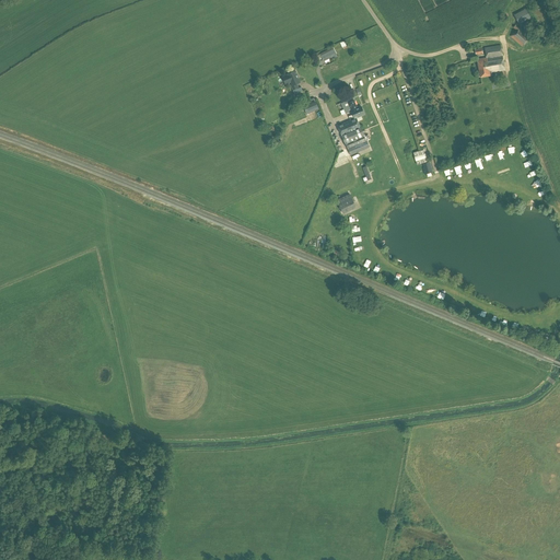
[(520,25),(532,19),(525,8),(514,13),(520,25)]
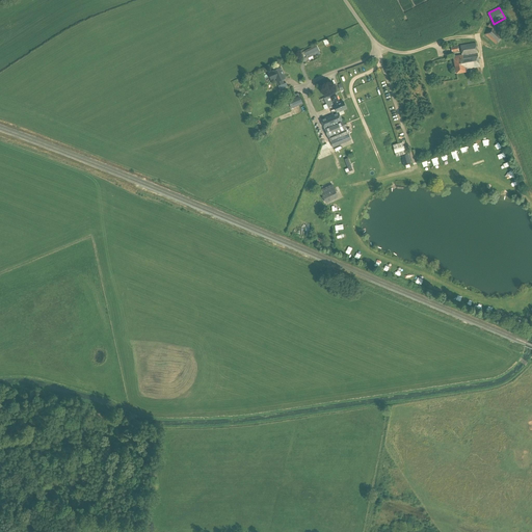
[(495,27),(489,24),(487,26),(490,28),(484,35),(496,45),(498,43),(504,35),(495,27)]
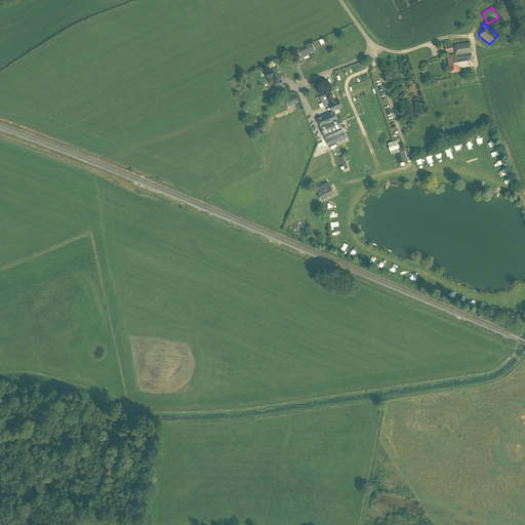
[(471,52),(470,42),(454,45),(456,54),(447,55),(450,73),(459,71),(461,71),(461,69),(474,67),(471,52)]
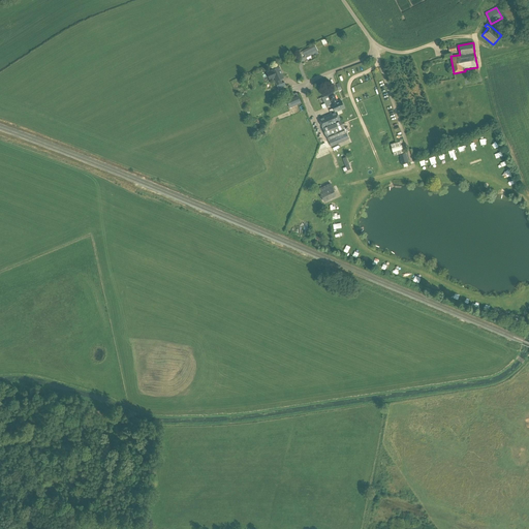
[(311,56),(318,52),(315,45),(302,52),(304,56),(310,53),(311,56)]
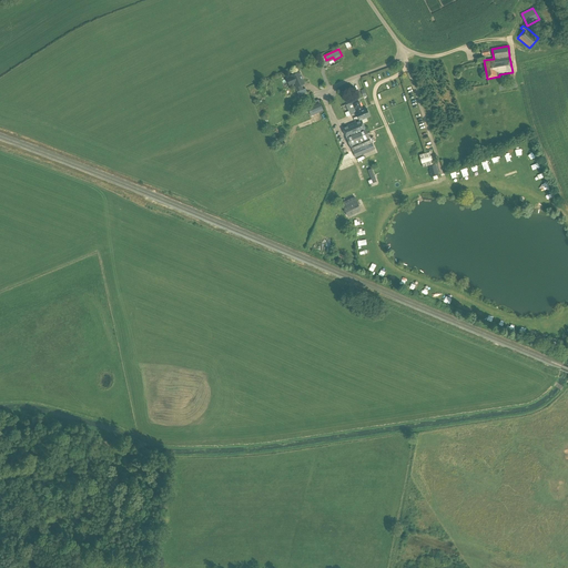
[(290,87),(295,83),(296,87),(295,87),(297,91),(303,89),(302,85),(305,83),(300,72),(292,75),(286,78),(290,87)]
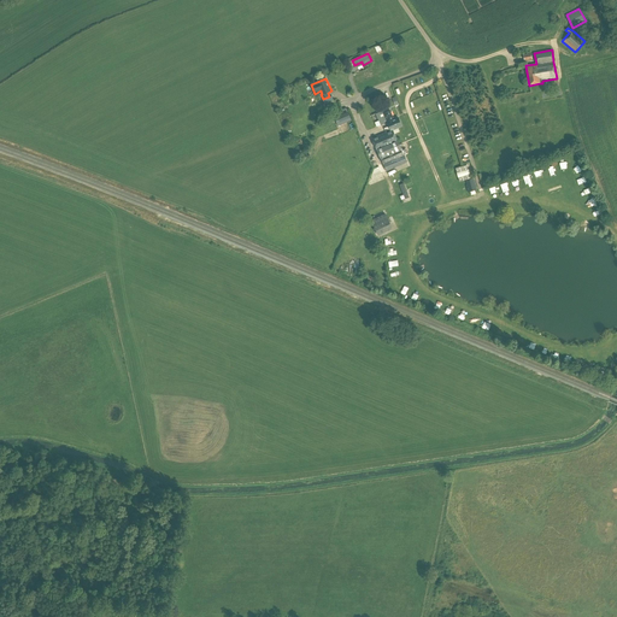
[(376,115),(381,125),(388,123),(393,121),(391,117),(393,117),(391,111),(385,113),(383,111),(376,115)]
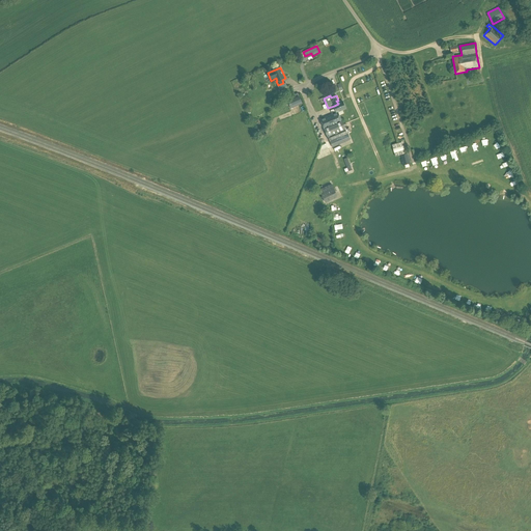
[(289,101),(291,107),(303,104),(301,98),(289,101)]
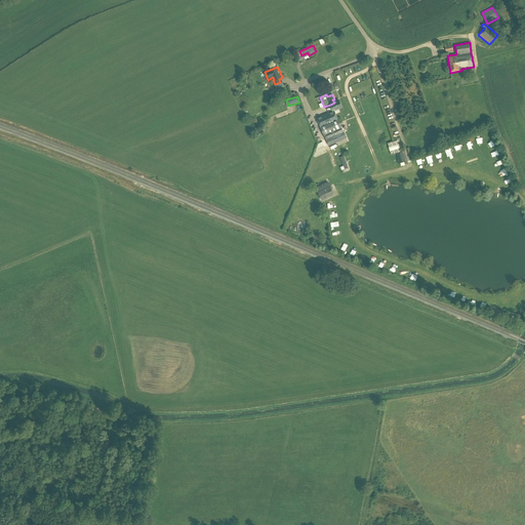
[(334,103),(330,105),(331,108),(327,110),(329,113),(317,118),(328,146),(347,138),(338,119),(337,119),(334,111),(342,108),(339,101),(335,102),(334,103)]
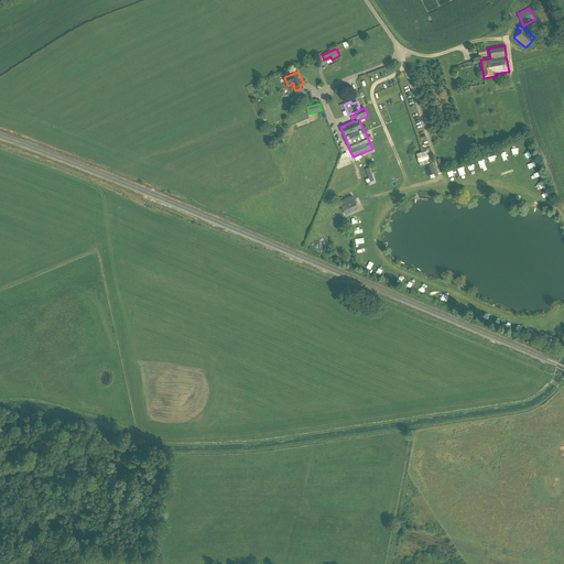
[(416,154),(420,166),(431,163),(429,160),(430,159),(429,154),(427,155),(426,151),(416,154)]
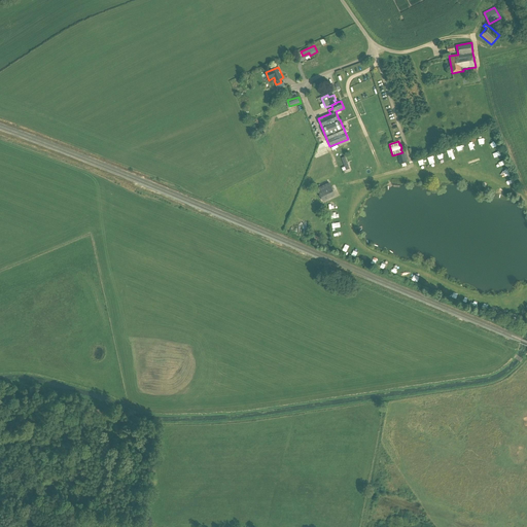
[(405,153),(405,152),(397,154),(398,159),(397,159),(399,165),(408,162),(405,153)]
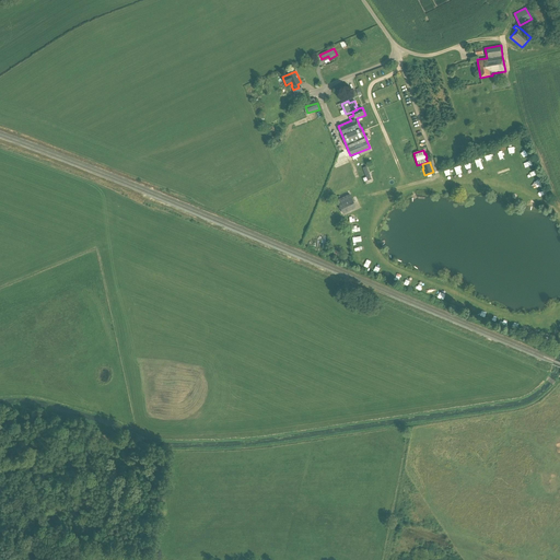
[(343,214),(357,208),(350,195),(337,201),(343,214)]
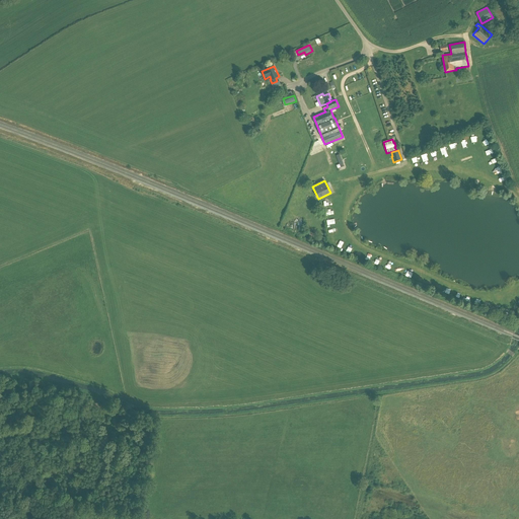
[(322,198),(328,212),(332,210),(326,196),(322,198)]
